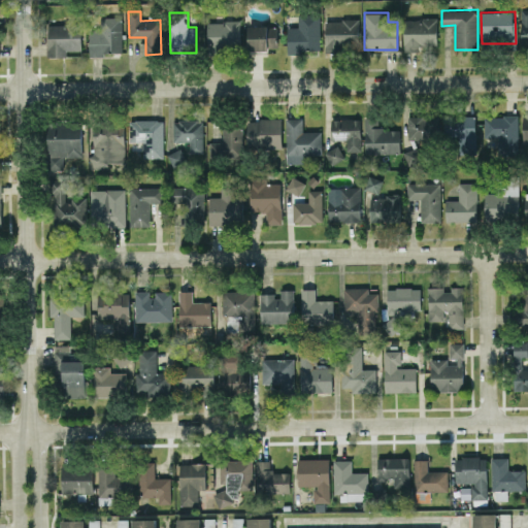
[(89,54),(122,54),(121,13),(98,14),(98,29),(89,29),(89,54)]
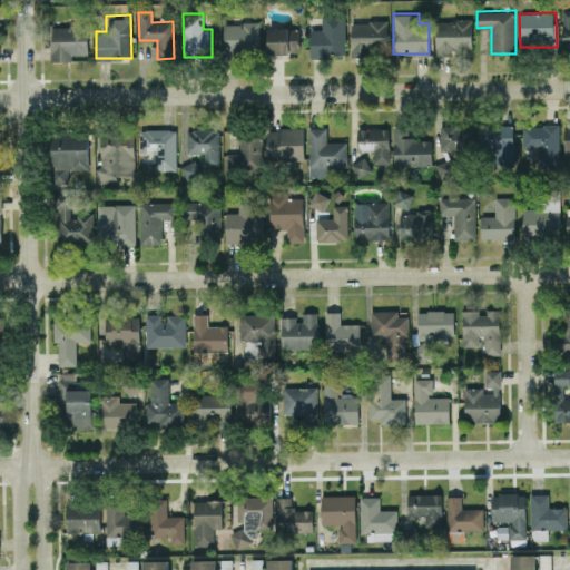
[(345,16),(322,16),(322,29),(310,29),(310,56),(345,55),(345,16)]
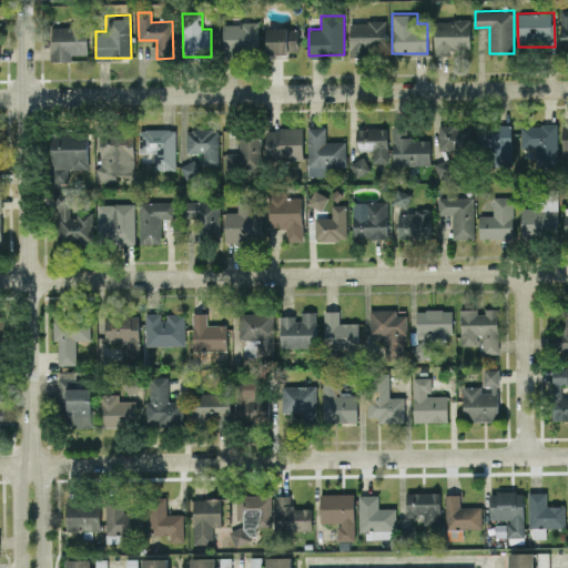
[(434,20),(434,54),(452,54),(452,48),(470,48),(469,19),(434,20)]
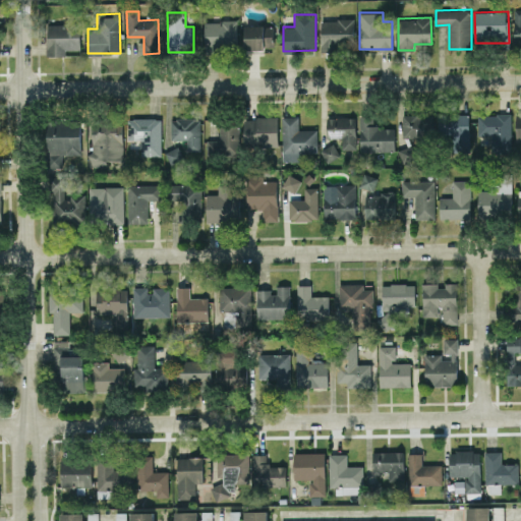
[(337,51),(337,46),(353,46),(353,19),(322,18),(321,51),(337,51)]
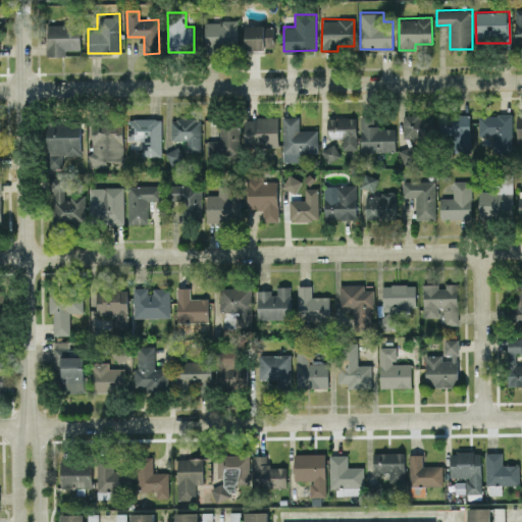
[(238,20),(205,20),(205,47),(237,48),(238,20)]
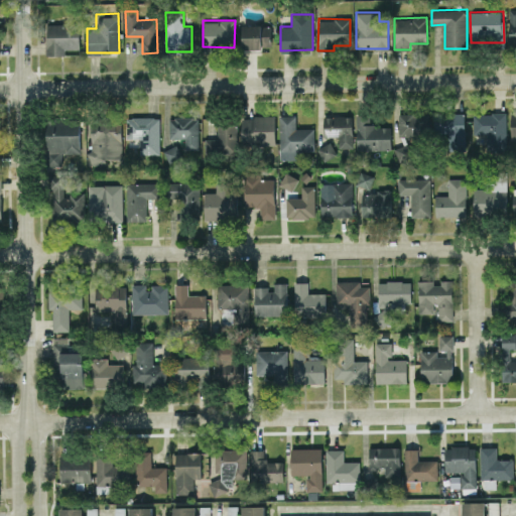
[(80,24),(46,23),(45,54),(65,55),(65,48),(79,48),(80,24)]
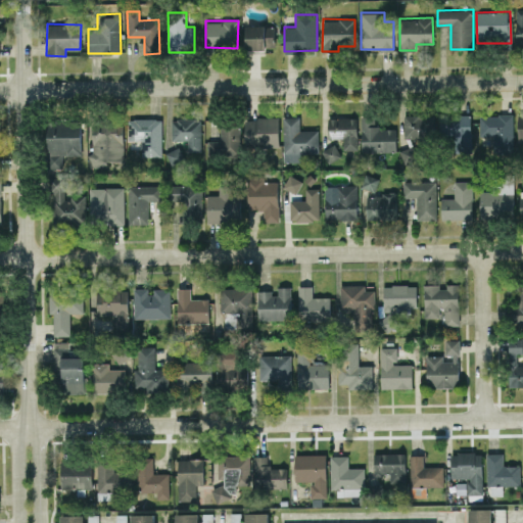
[(275,48),(274,25),(245,25),(246,49),(275,48)]
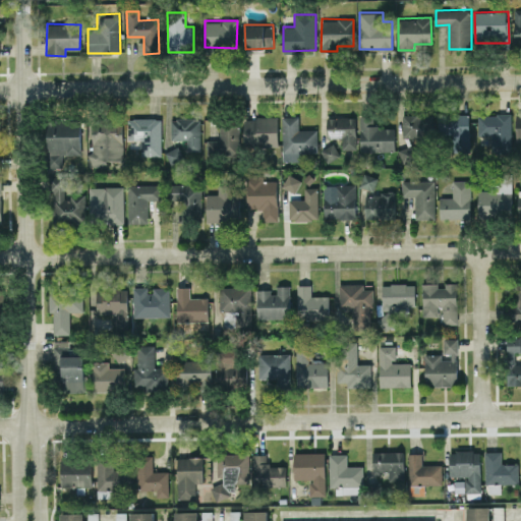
[(510,113),(477,114),(478,135),(490,134),(491,152),(511,151),(510,113)]
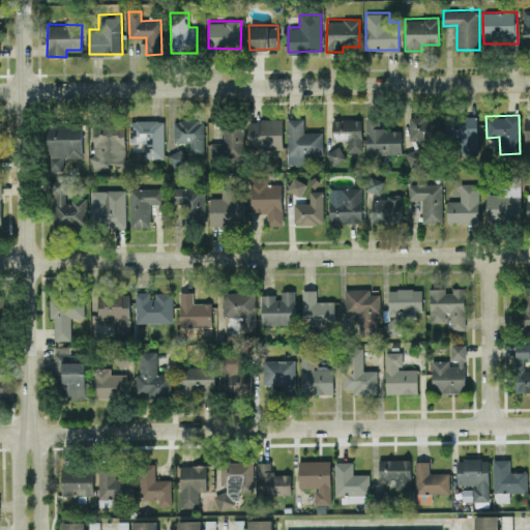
[(441,117),(410,116),(409,140),(440,141),(441,117)]
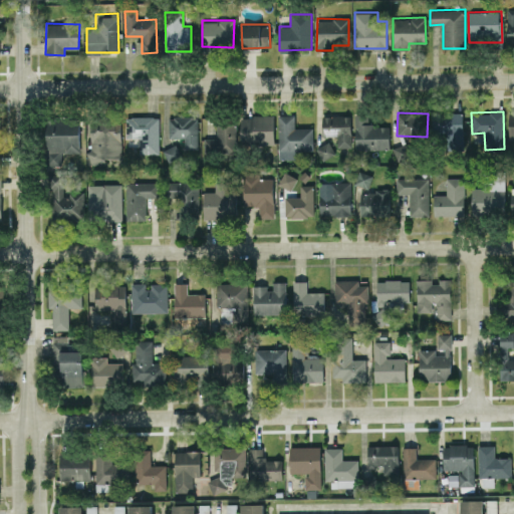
[(463,150),(462,112),(442,112),(442,121),(438,121),(438,135),(446,135),(446,150),(463,150)]
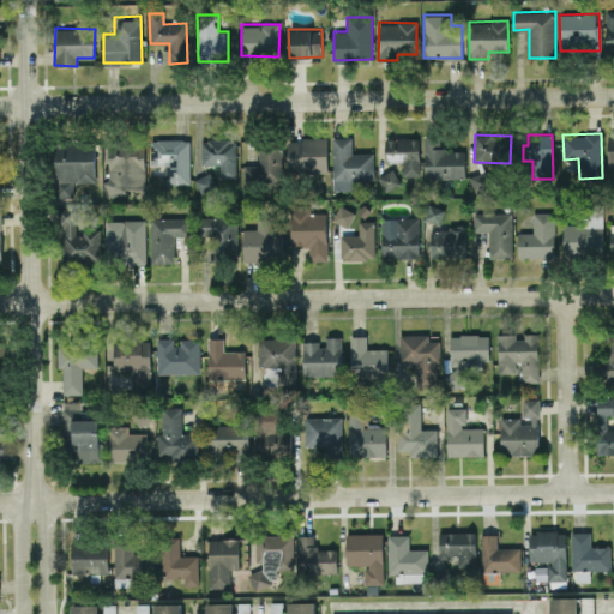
[(465,178),(464,149),(439,150),(439,136),(423,136),(425,179),(465,178)]
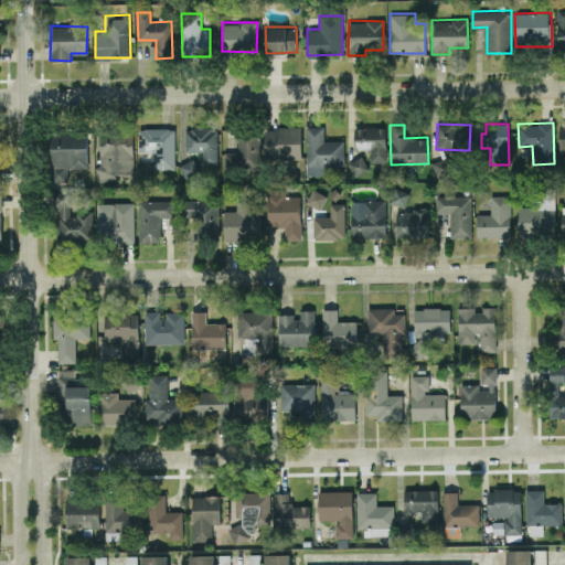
[(176,168),(173,126),(137,127),(138,151),(152,151),(153,169),(176,168)]
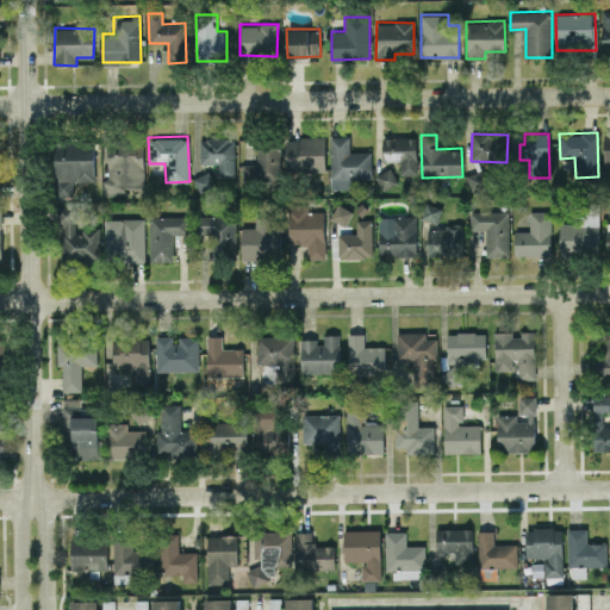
[(331,188),(352,188),(352,178),(372,178),(371,151),(349,151),(349,136),(330,136),(331,188)]
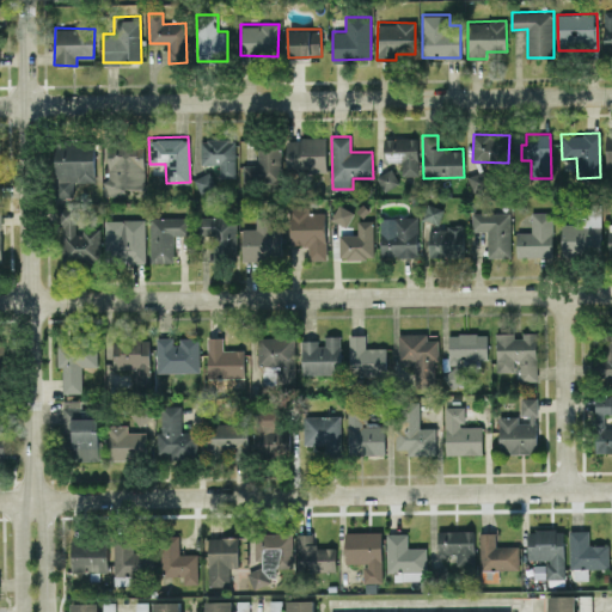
[(417,136),(384,138),(384,161),(402,161),(402,176),(418,176),(417,136)]
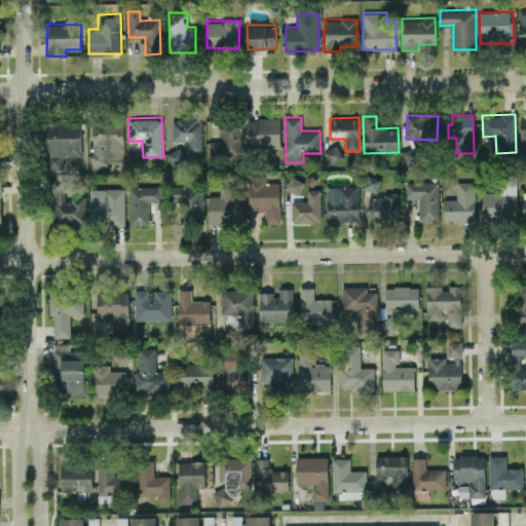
[(201,119),(173,118),(172,140),(188,141),(188,152),(201,152),(201,119)]
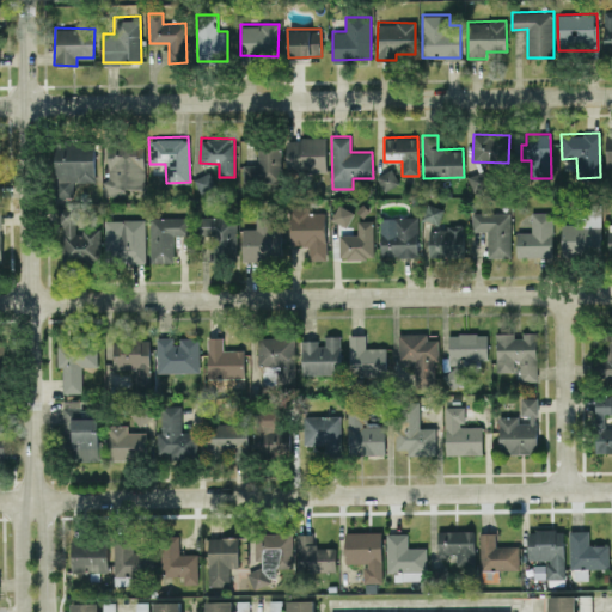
[(326,138),(286,138),(286,170),(326,170),(326,138)]
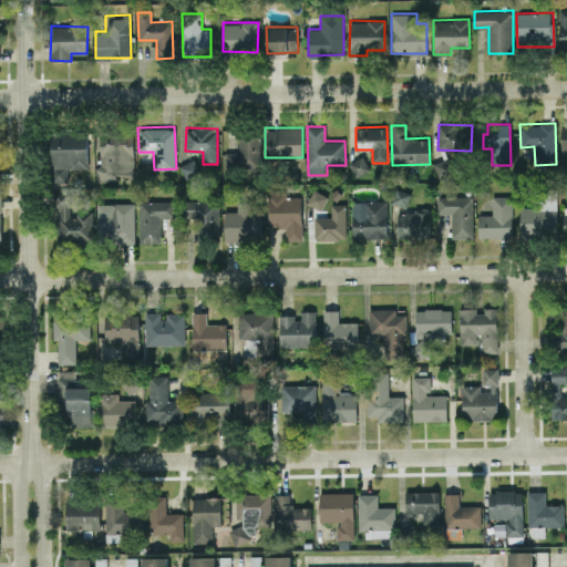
[(99,177),(134,176),(133,132),(98,133),(99,177)]
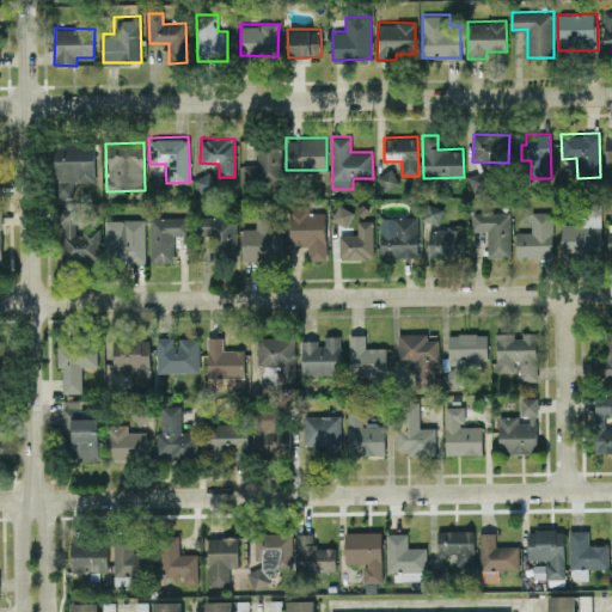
[(95,182),(95,144),(54,144),(54,197),(73,197),(73,181),(95,182)]
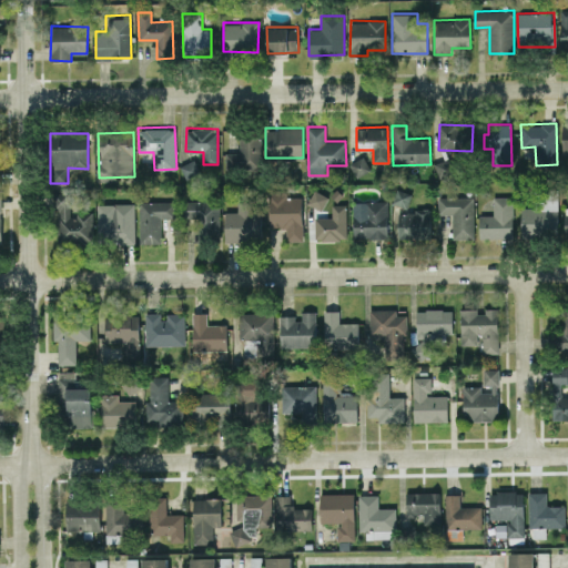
[(225,152),(225,169),(261,169),(261,133),(239,133),(239,152),(225,152)]
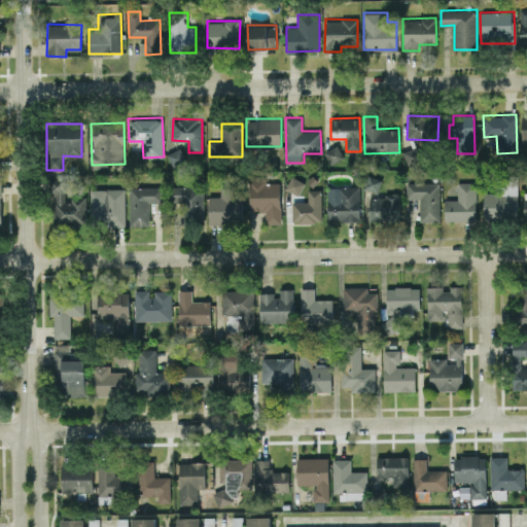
[(329,164),(343,159),(338,145),(325,149),(329,164)]
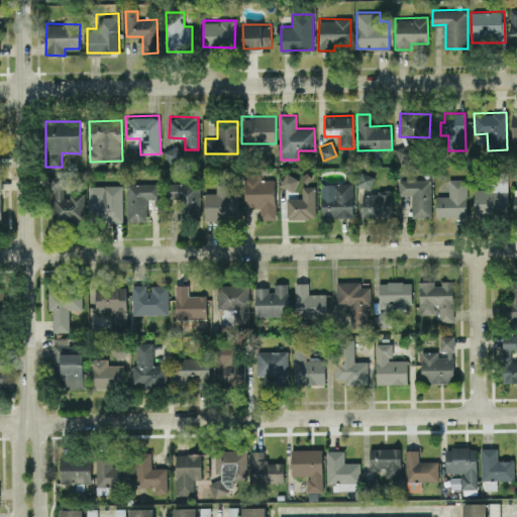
[(395,148),(400,162),(413,157),(408,143),(395,148)]
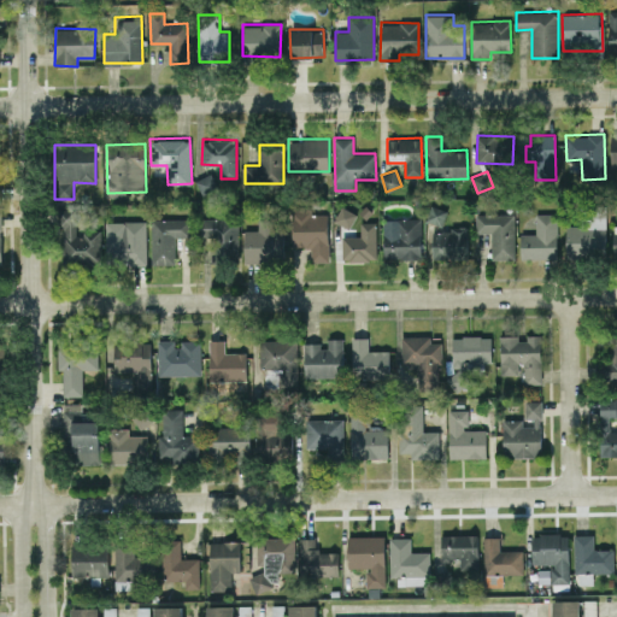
[(201,195),(217,188),(210,172),(194,180),(201,195)]
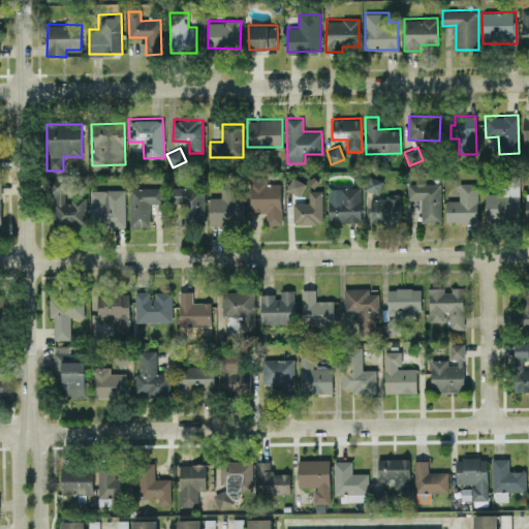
[(87,225),(86,198),(65,198),(65,177),(59,177),(59,172),(51,172),(51,226),(87,225)]
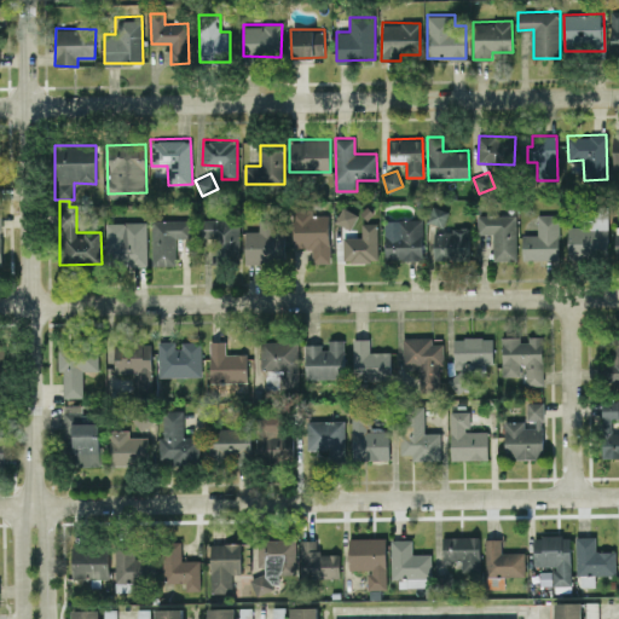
[(358,214),(342,206),(335,220),(351,229),(358,214)]
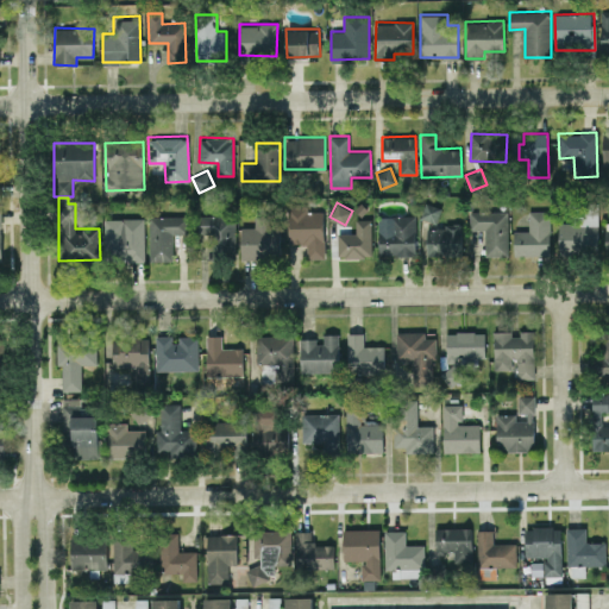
[(441,207),(426,202),(420,218),(437,223),(441,207)]
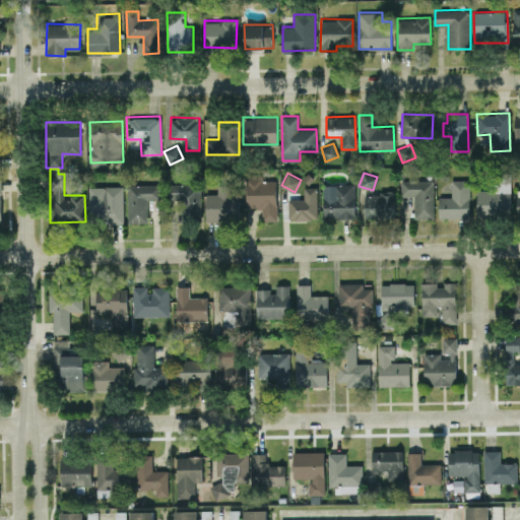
[(476,190),(477,215),(511,214),(510,173),(488,174),(488,189),(476,190)]
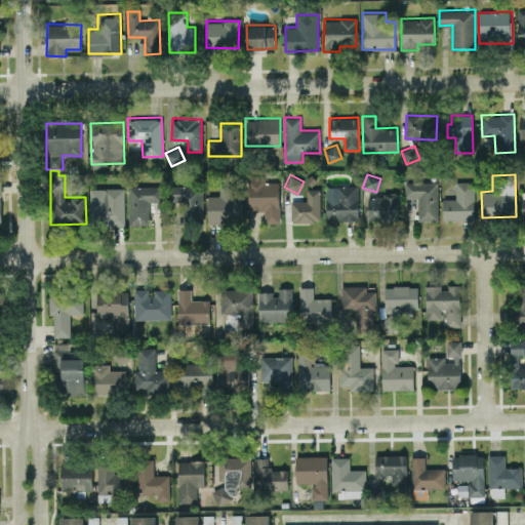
[(278,179),(248,180),(249,210),(266,209),(266,223),(280,221),(278,179)]
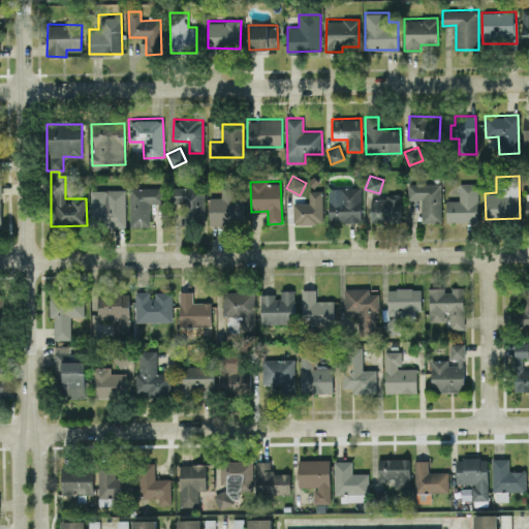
[(446,200),(446,222),(478,221),(476,182),(459,183),(460,199),(446,200)]
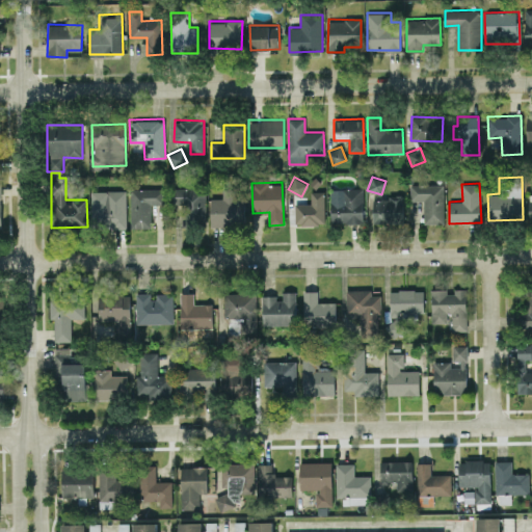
[(444,222),(443,184),(409,185),(410,201),(423,200),(423,223),(444,222)]
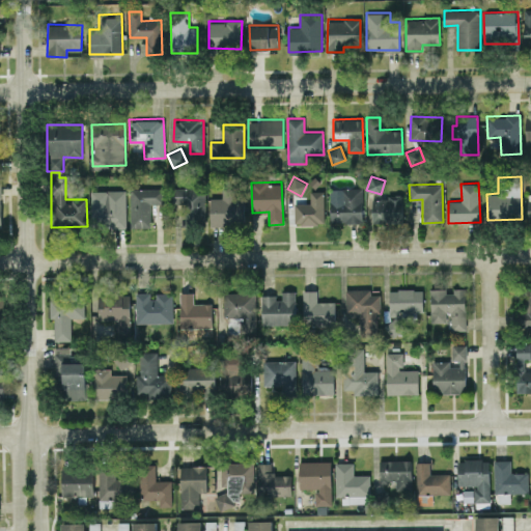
[(205,225),(206,188),(173,187),(172,225),(205,225)]
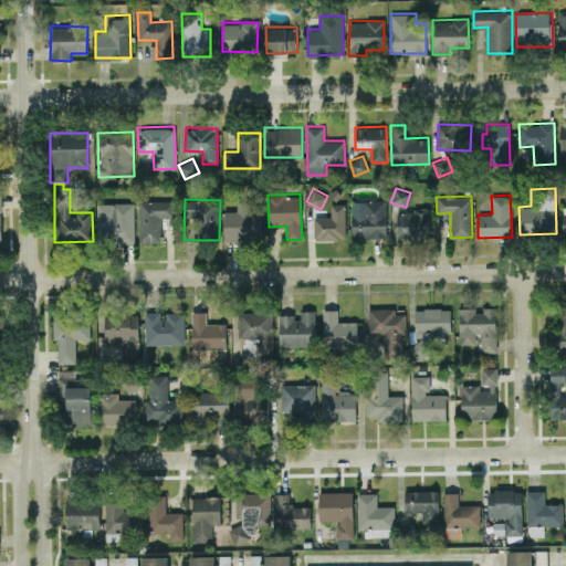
[(223,240),(260,241),(261,207),(250,207),(250,200),(237,199),(237,210),(224,210),(223,240)]
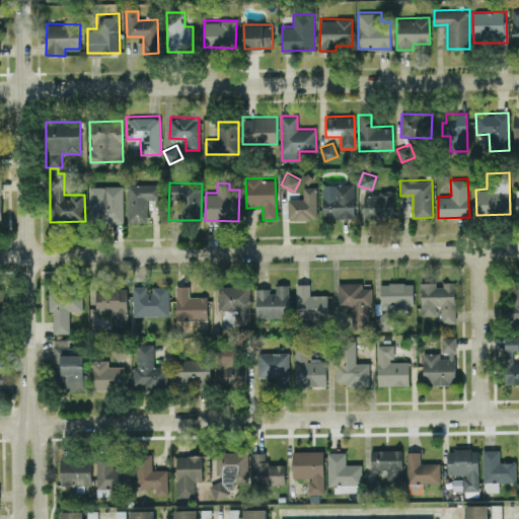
[(159,199),(160,183),(128,183),(127,222),(147,222),(147,199),(159,199)]
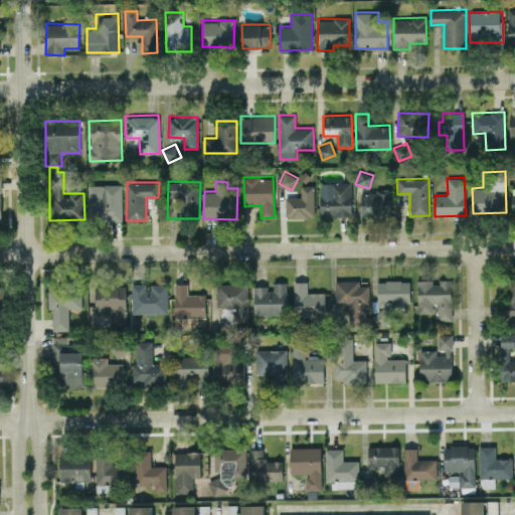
[(352,215),(351,182),(320,182),(320,215),(352,215)]
